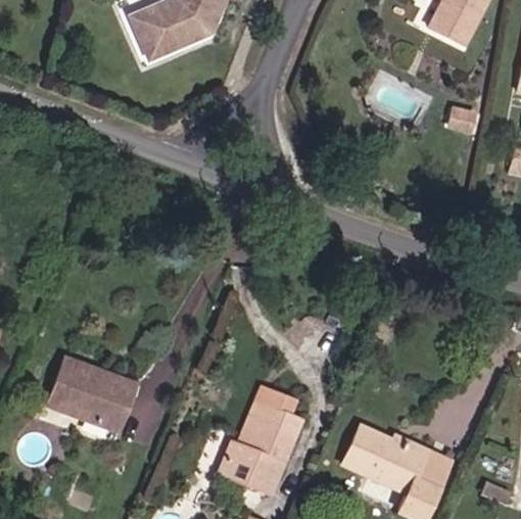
[(197,13),(203,4),(210,8),(215,0),(127,0),(137,42),(200,25),(197,13)]
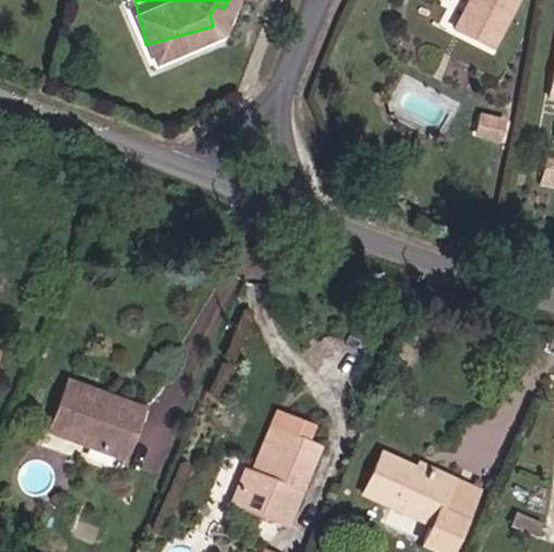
[(493,45),(516,0),(469,0),(456,25),(493,45)]
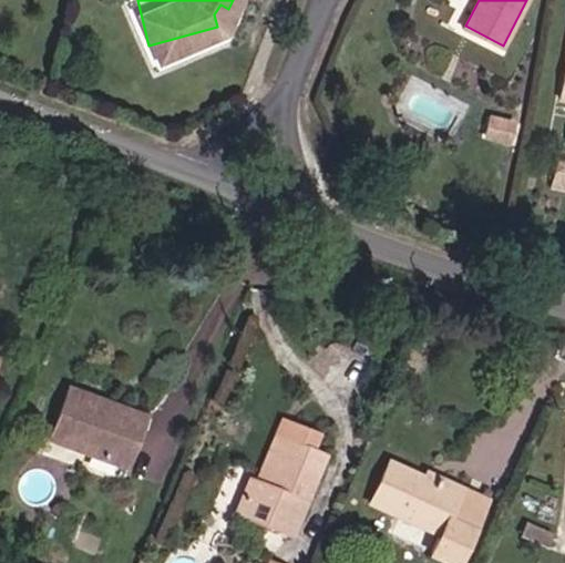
[(507,135),(511,120),(489,114),(485,131),(507,135)]
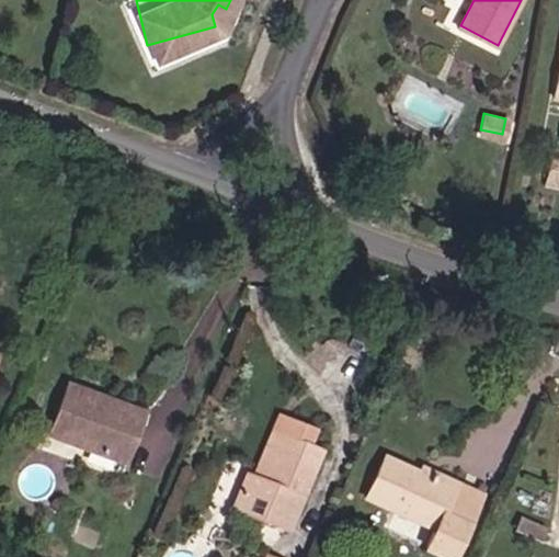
[(558,175),(558,155),(549,154),(545,172),(558,175)]
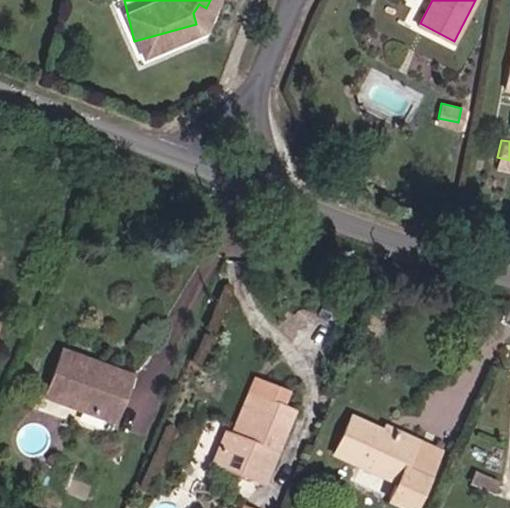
[(126,377),(62,350),(42,395),(107,422),(126,377)]
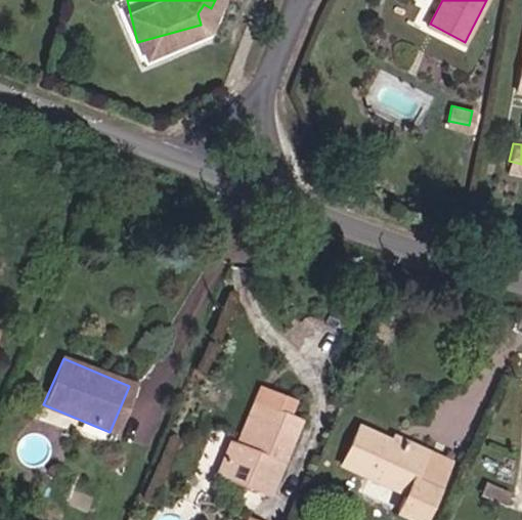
[(300,402),(281,394),(269,387),(263,400),(246,437),(240,434),(223,469),(273,492),(307,422),(294,415),(300,402)]
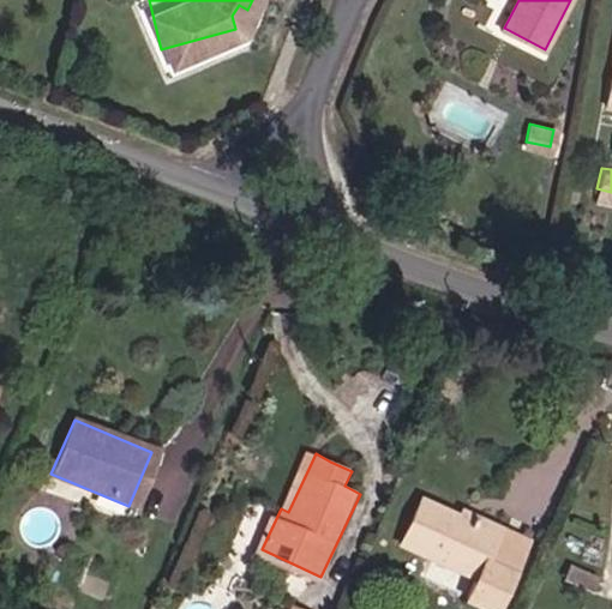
[(459,604),(468,608),(501,608),(534,548),(499,528),(492,540),(420,501),(400,547),(469,580),(459,604)]
